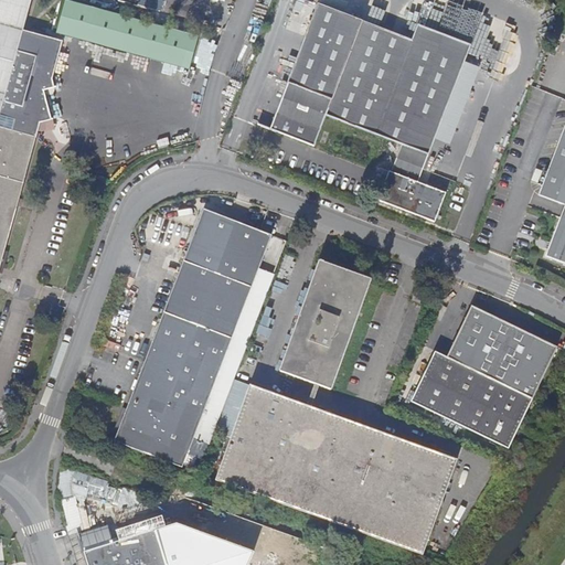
[(0,0),(0,267),(41,121),(163,89),(156,60),(55,85),(53,77),(63,40),(24,29),(32,0),(0,0)]
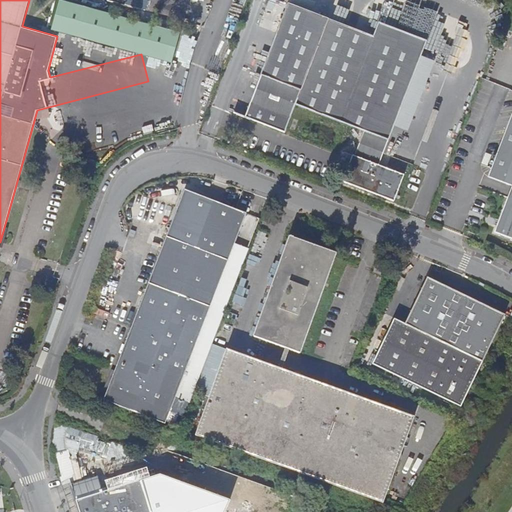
[(395,125),(421,54),(427,39),(378,21),(373,35),(288,2),(245,115),(285,131),(296,103),(362,129),(353,154),(351,153),(347,164),(344,162),(341,170),(347,171),(343,180),(395,200),(405,174),(380,164),(395,125)]
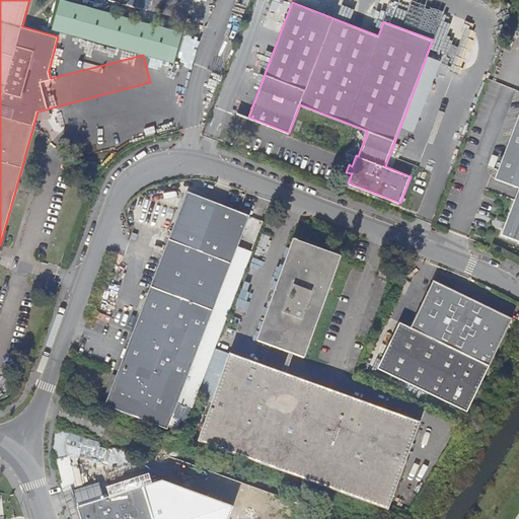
[(517,30),(511,27),(507,39),(514,41),(517,30)]
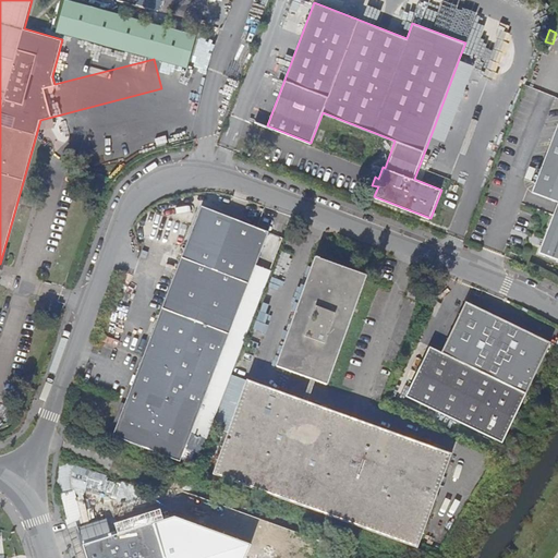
[(445,142),(473,65),(459,59),(431,136),(445,142)]
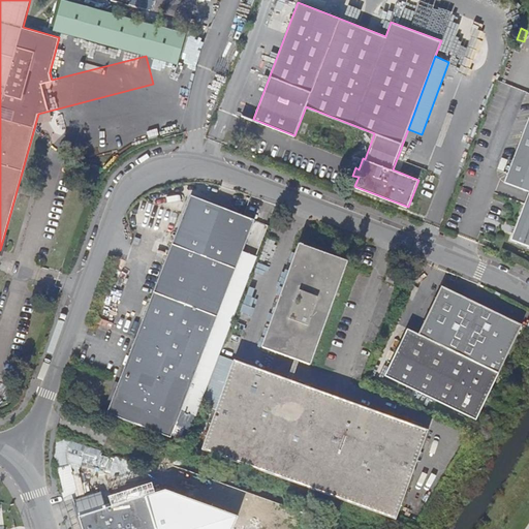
[(528,117),(505,181),(528,190),(528,204),(525,203),(517,225),(514,232),(511,239),(528,245),(528,117)]
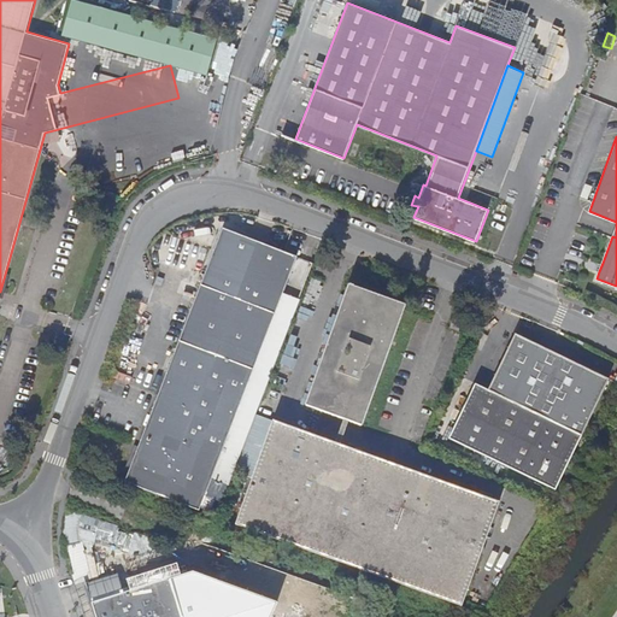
[(418,198),(423,184),(417,182),(412,195),(415,195),(418,198)]
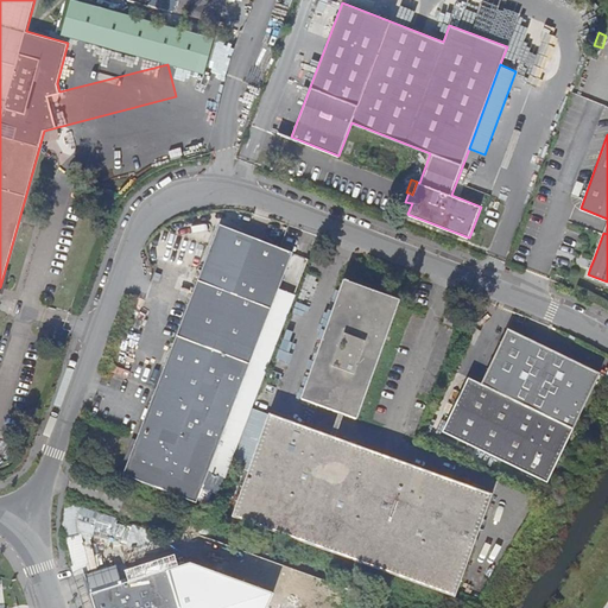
[(138,439),(126,472),(125,475),(197,501),(293,253),(221,225),(138,439)]
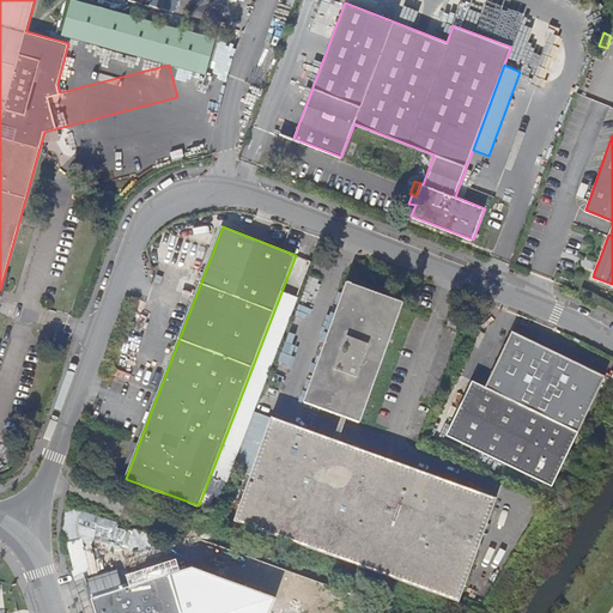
[(326,252),(317,248),(315,255),(323,259),(326,252)]
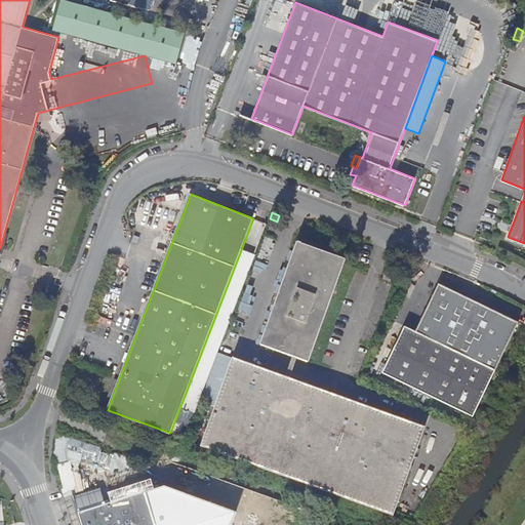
[(503,229),(510,231),(513,224),(507,221),(503,229)]
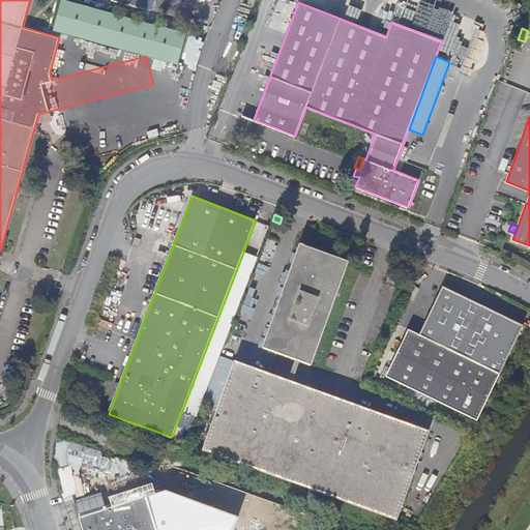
[(157,228),(154,235),(172,241),(174,233),(157,228)]
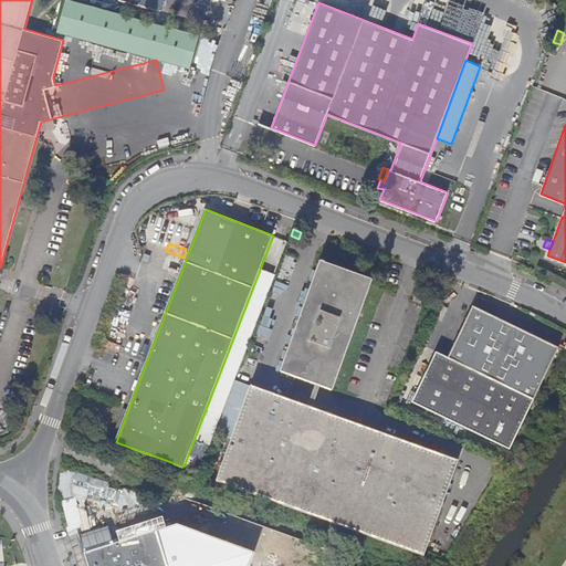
[(280,373),(315,386),(321,387),(333,391),(374,278),(320,260),(280,373)]
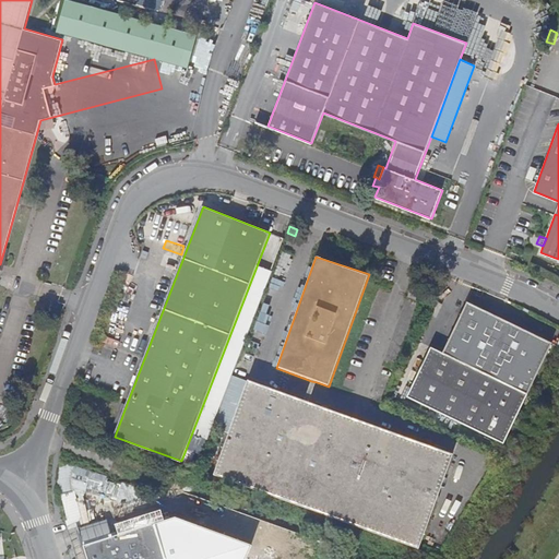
[(416,299),(425,278),(416,274),(408,295),(416,299)]
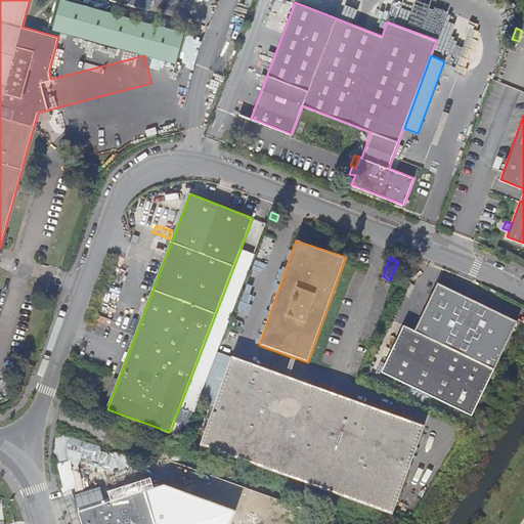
[(382,372),(472,415),(518,321),(438,282),(415,331),(404,325),(382,372)]
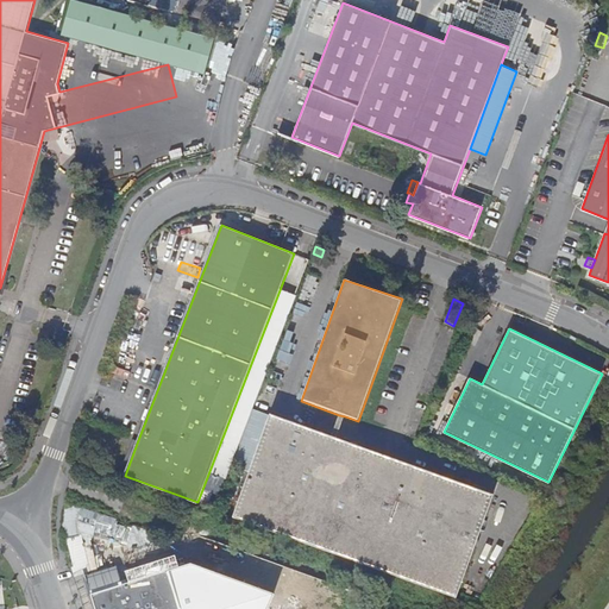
[(283,347),(295,351),(301,334),(289,331),(283,347)]
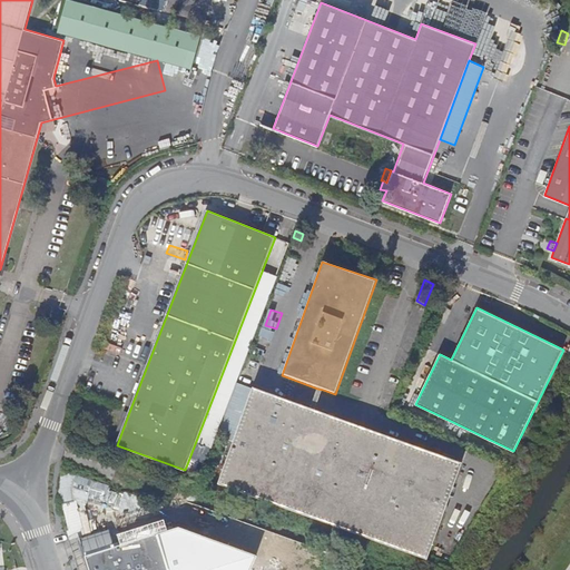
[(236,356),(245,360),(249,346),(242,343),(236,356)]
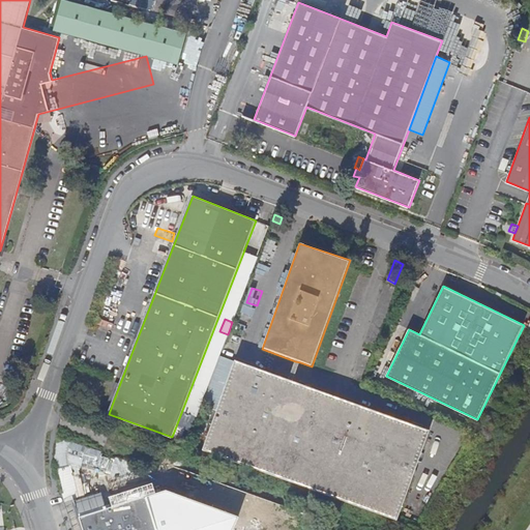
[(226,337),(219,334),(215,345),(223,348),(226,337)]
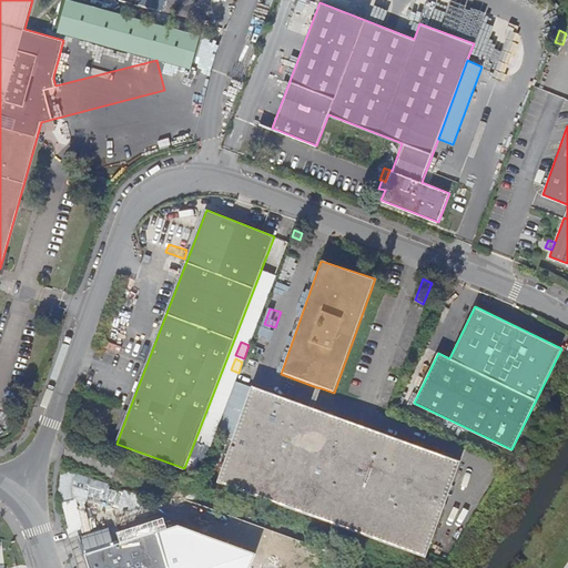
[(237,374),(230,371),(226,383),(234,385),(237,374)]
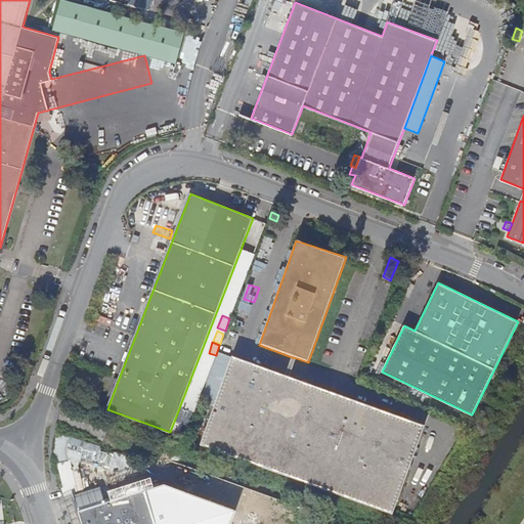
[(232,356),(201,445),(392,515),(425,427),(290,378),(285,376),(232,356)]
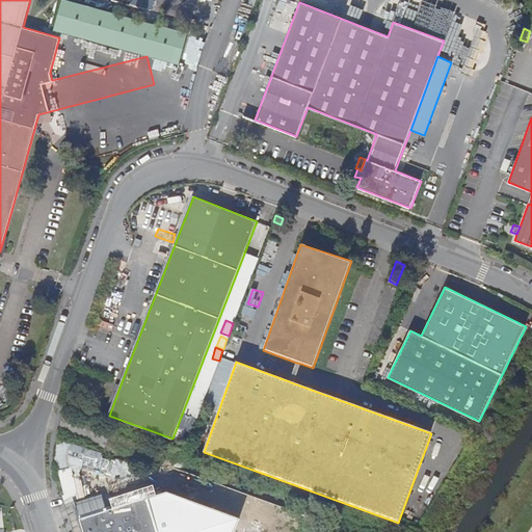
[(296,363),(289,381),(294,383),(301,364),(296,363)]
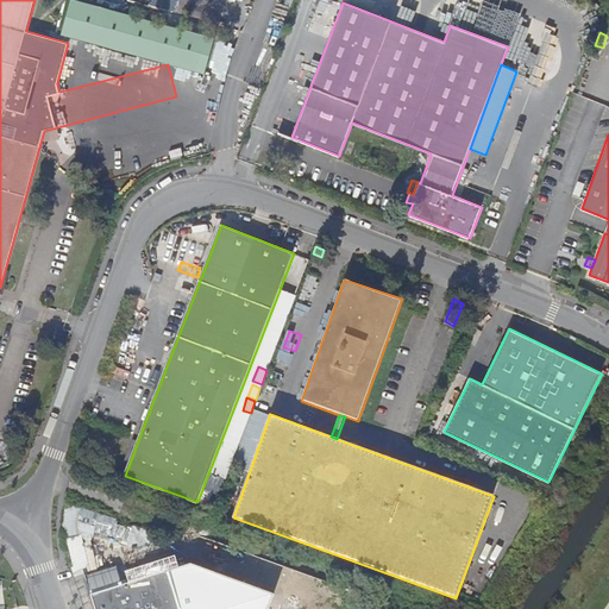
[(126,472),(138,440),(133,439),(121,471),(126,472)]
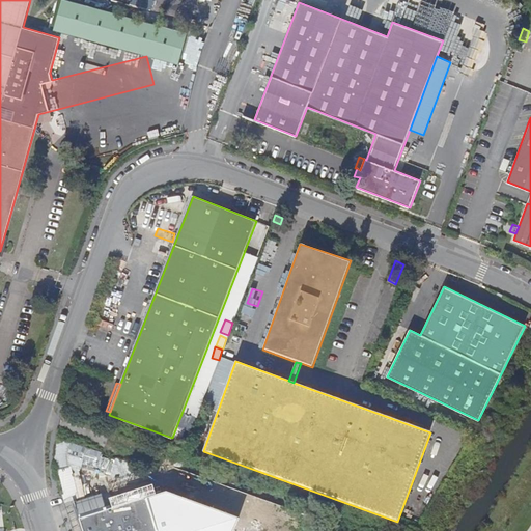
[(156,530),(146,498),(80,519),(83,530),(156,530)]
